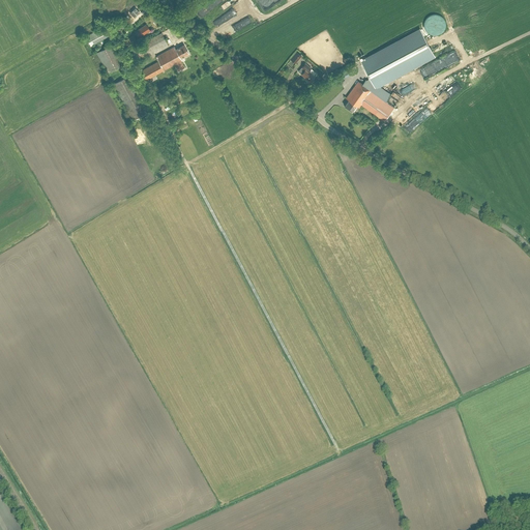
[(424,23),(424,25),(424,27),(425,28),(425,30),(428,32),(429,33),(431,34),(433,35),(435,35),(437,35),(439,34),(441,33),(442,32),(444,30),(445,28),(445,27),(446,25),(445,23),(445,21),(444,19),(443,18),(441,16),(440,15),(438,15),(436,13),(434,13),(432,15),(430,15),(429,16),(427,18),(425,19),(424,21),(424,23)]
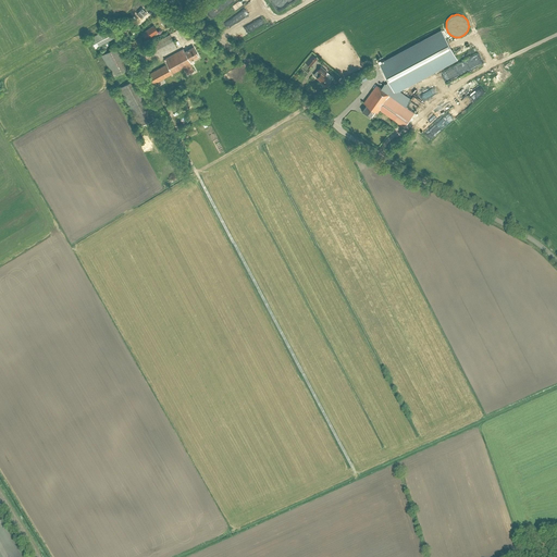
[(130,20),(120,24),(124,32),(134,26),(130,20)]
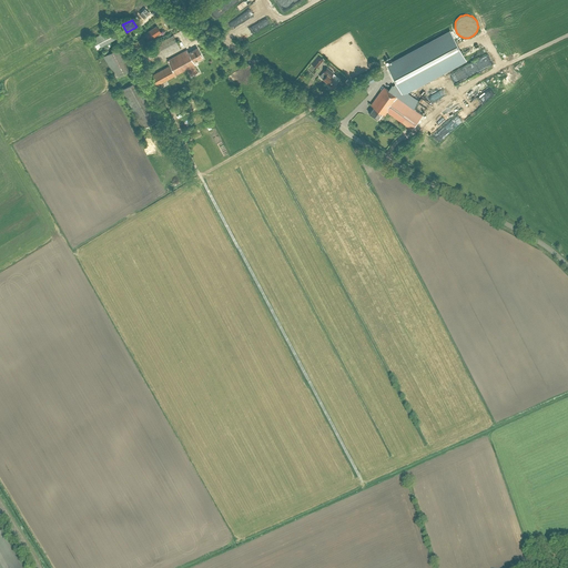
[(145,33),(149,39),(161,31),(156,26),(145,33)]
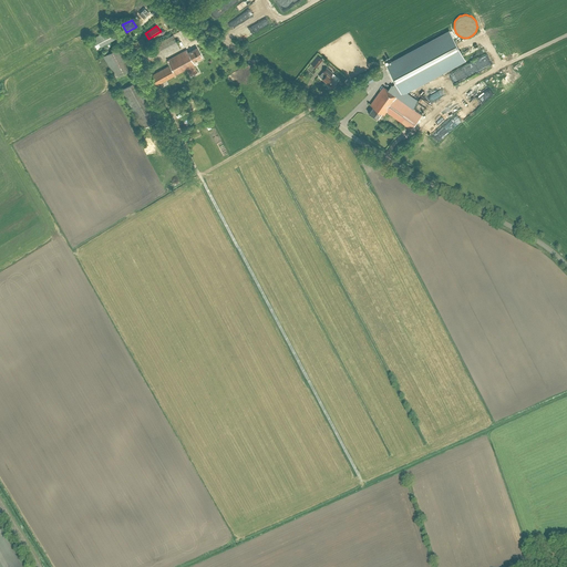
[(111,28),(92,38),(98,49),(116,38),(111,28)]
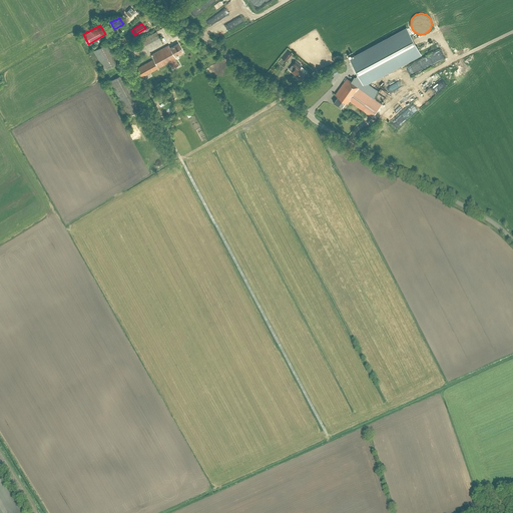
[(364,111),(372,117),(382,103),(374,97),(378,91),(368,84),(422,56),(406,27),(349,58),(358,74),(352,82),(347,78),(335,94),(338,96),(334,102),(341,107),(345,102),(348,103),(350,100),(364,111)]
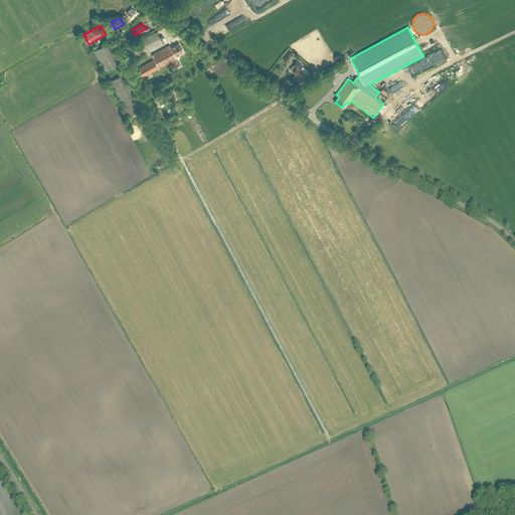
[(157,31),(125,48),(132,60),(164,44),(157,31)]
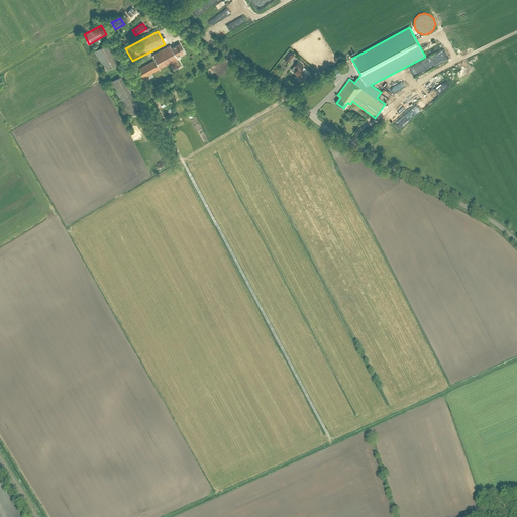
[(133,41),(129,34),(120,39),(124,46),(133,41)]
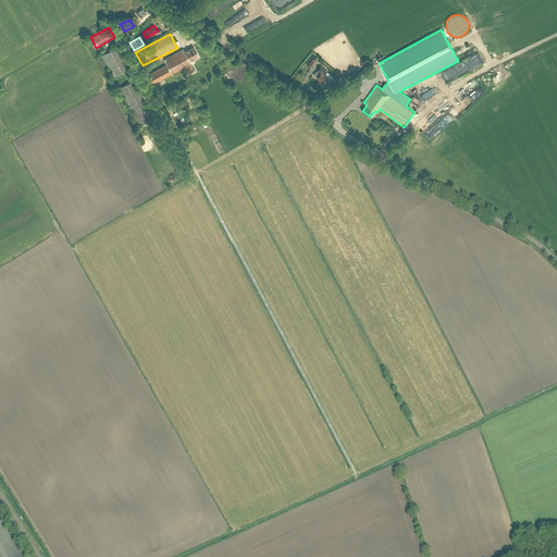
[(119,46),(101,54),(113,77),(131,66),(119,46)]
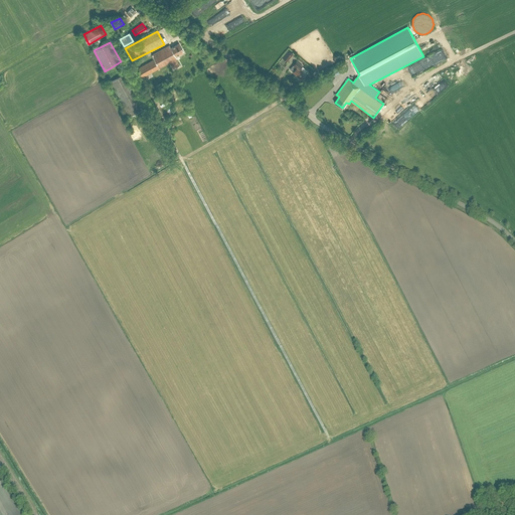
[(171,47),(170,45),(152,54),(154,58),(137,68),(143,81),(149,78),(146,74),(170,62),(173,69),(179,66),(175,58),(177,58),(175,55),(183,51),(179,43),(171,47)]
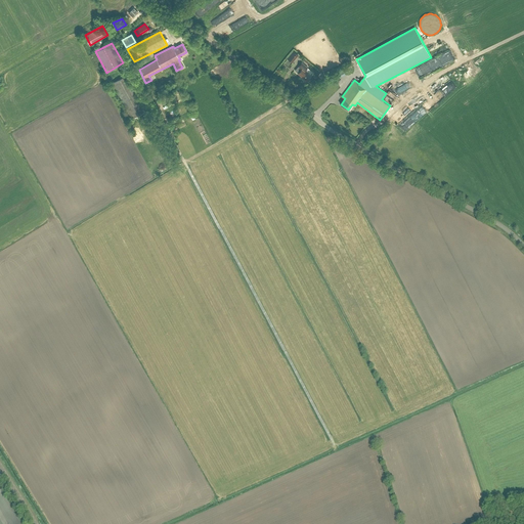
[(293,50),(287,57),(292,61),(298,54),(293,50)]
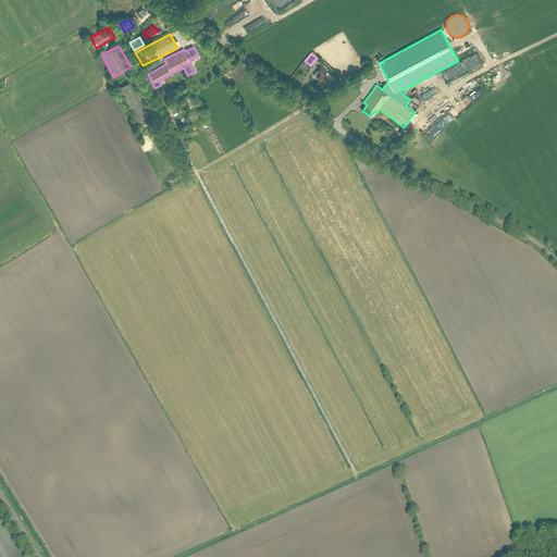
[(322,82),(322,83),(325,86),(329,82),(327,82),(330,79),(324,74),(326,71),(320,65),(316,72),(319,74),(317,77),(322,82)]
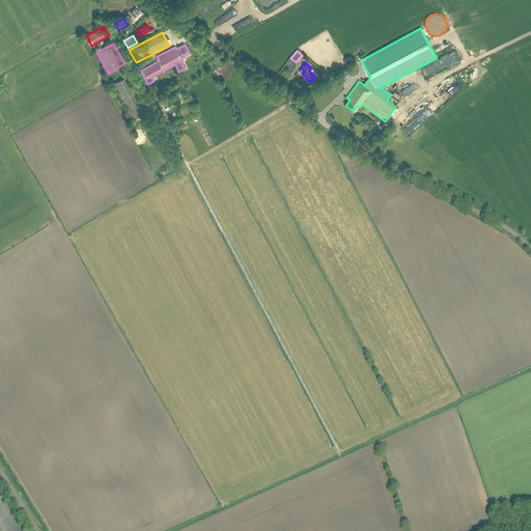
[(341,81),(355,74),(353,70),(339,77),(341,81)]
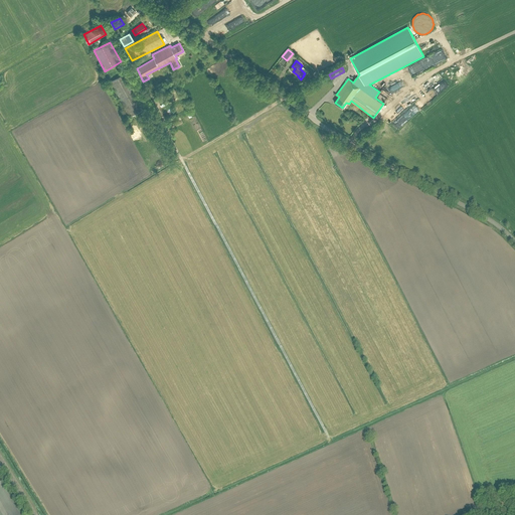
[(136,94),(125,73),(110,81),(129,117),(142,110),(135,95),(136,94)]
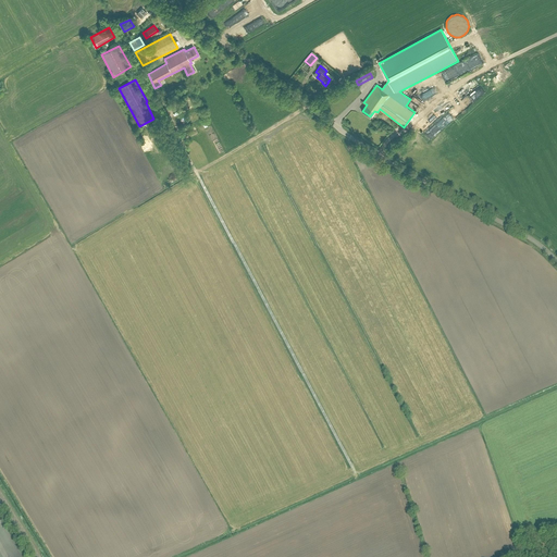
[(481,87),(465,98),(468,103),(466,104),(467,106),(486,94),(481,87)]
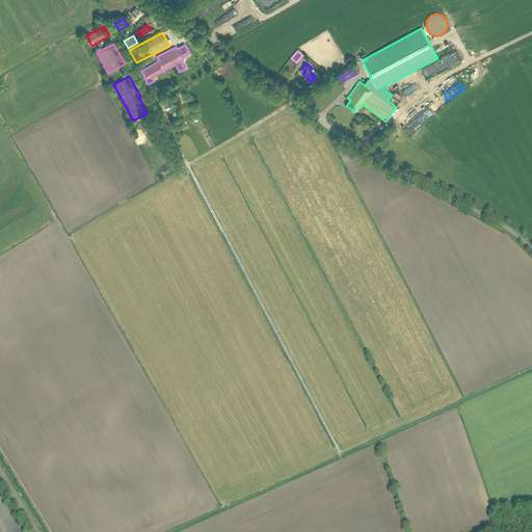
[(166,96),(163,90),(156,95),(158,100),(166,96)]
